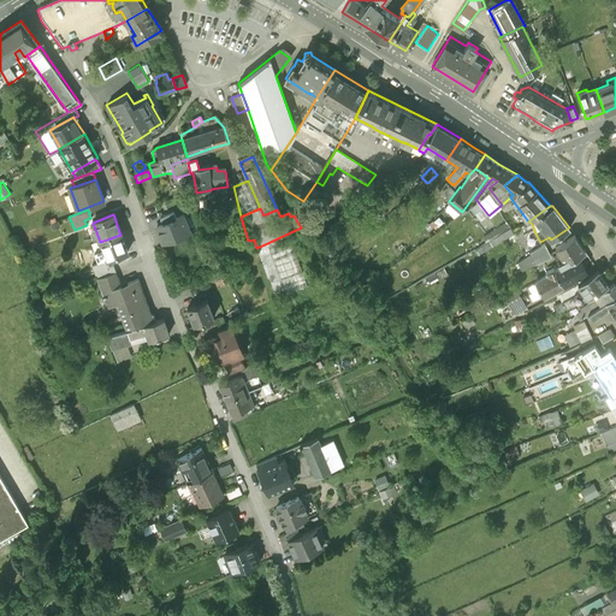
[(190,234),(183,217),(157,227),(164,244),(190,234)]
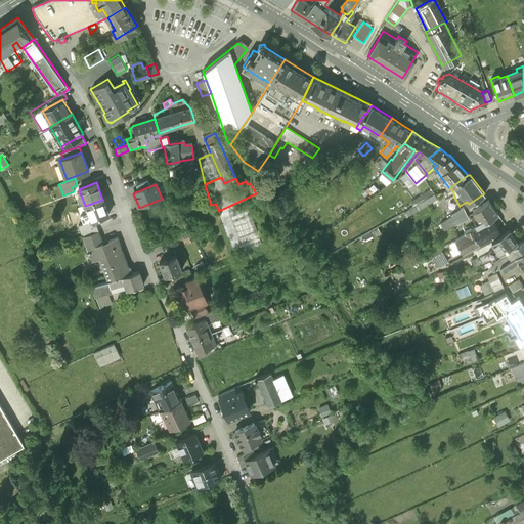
[(437,199),(434,193),(404,211),(408,216),(437,199)]
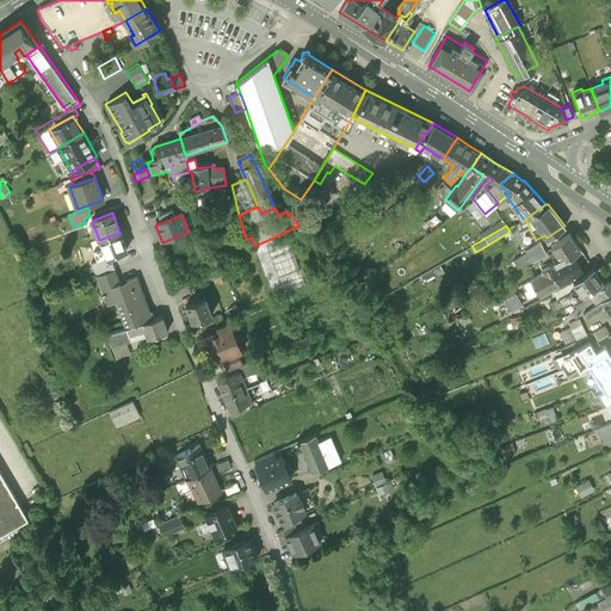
[(124,246),(119,233),(99,240),(106,259),(127,252),(125,246),(124,246)]
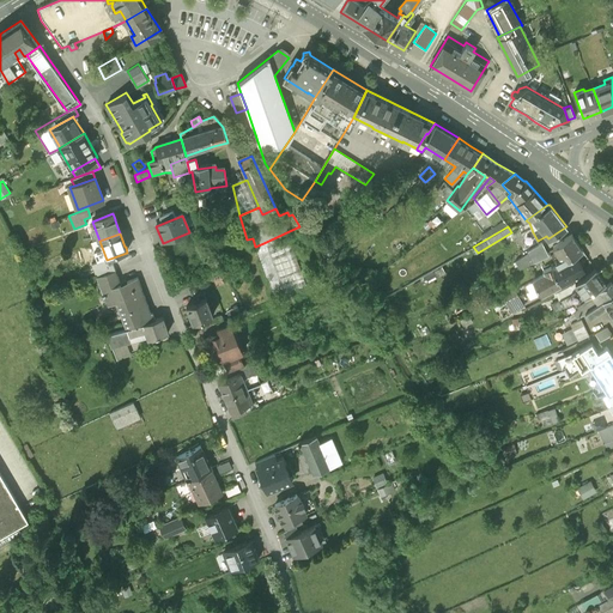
[(557,260),(559,263),(582,249),(571,234),(553,246),(560,258),(557,260)]
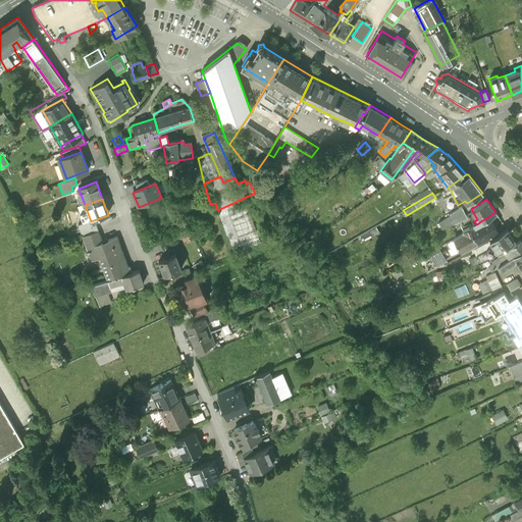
[(260,244),(246,203),(225,210),(224,207),(217,210),(231,254),(260,244)]
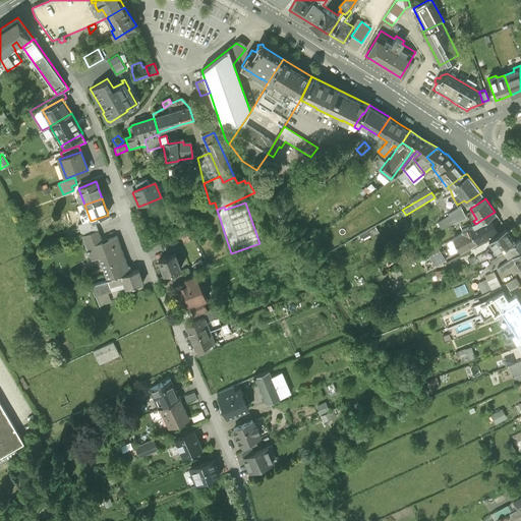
[(461,207),(449,215),(453,222),(454,224),(467,217),(461,207)]
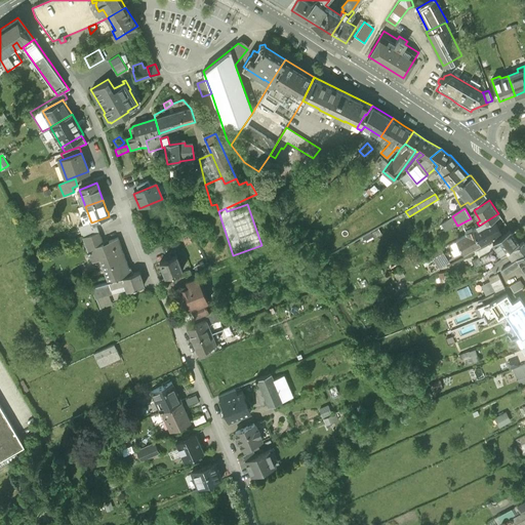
[(444,230),(456,224),(452,216),(441,224),(444,230)]
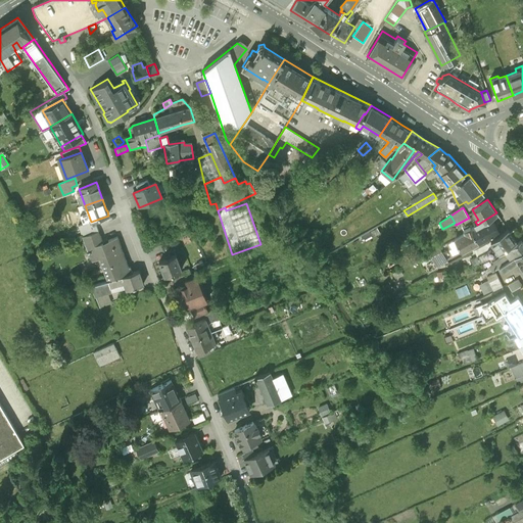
[(470,228),(470,229),(478,243),(498,231),(491,217),(477,225),(470,228)]
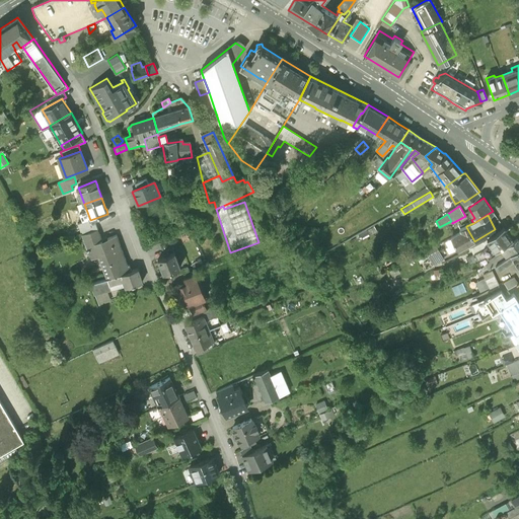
[(376,231),(373,226),(360,233),(363,239),(376,231)]
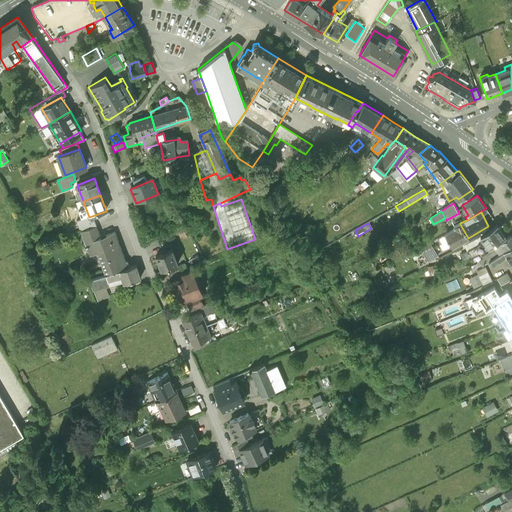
[(452,246),(468,238),(460,224),(453,227),(454,229),(445,234),(452,246)]
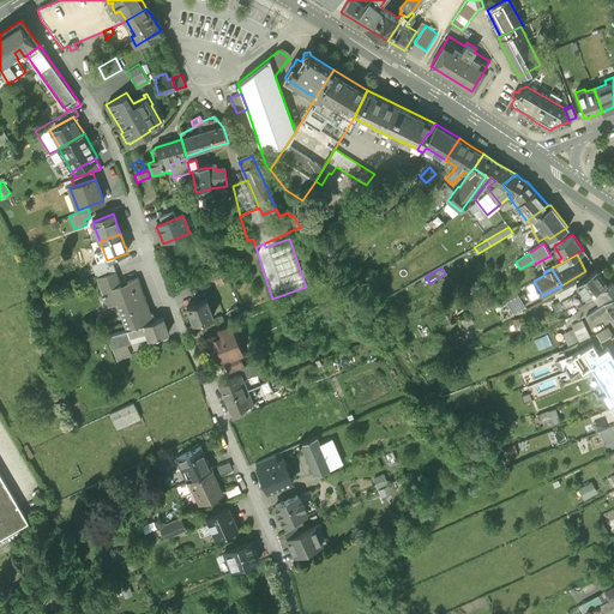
[(582,290),(577,293),(572,296),(577,302),(606,283),(595,269),(576,282),(582,290)]
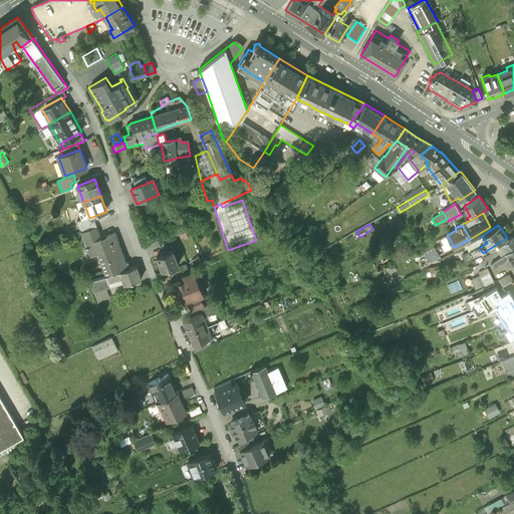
[(80,233),(83,239),(98,233),(96,228),(80,233)]
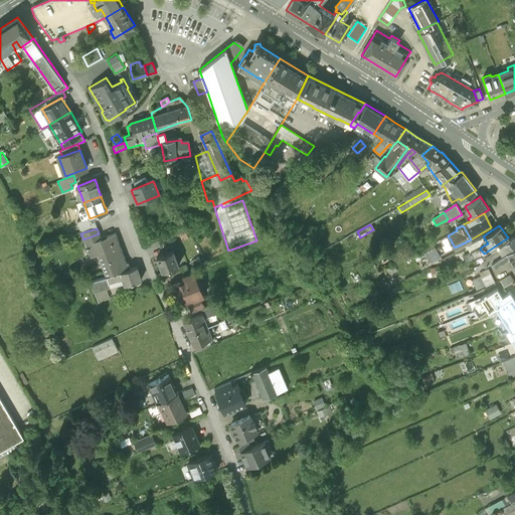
[(101,239),(99,233),(83,239),(90,255),(97,253),(106,278),(130,270),(128,264),(127,264),(116,234),(101,239)]
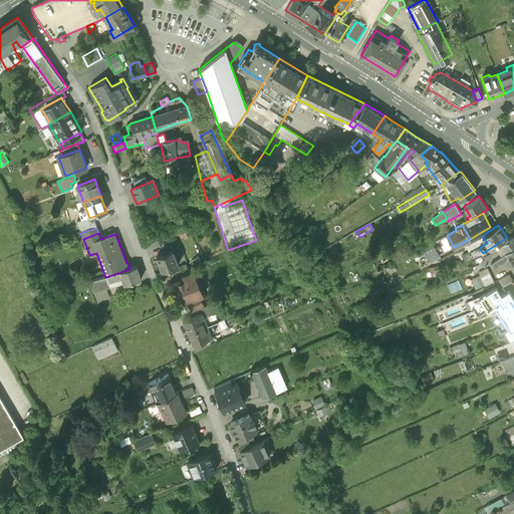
[(481,261),(483,265),(490,261),(513,245),(513,238),(512,236),(508,238),(507,237),(483,253),(486,258),(481,261)]
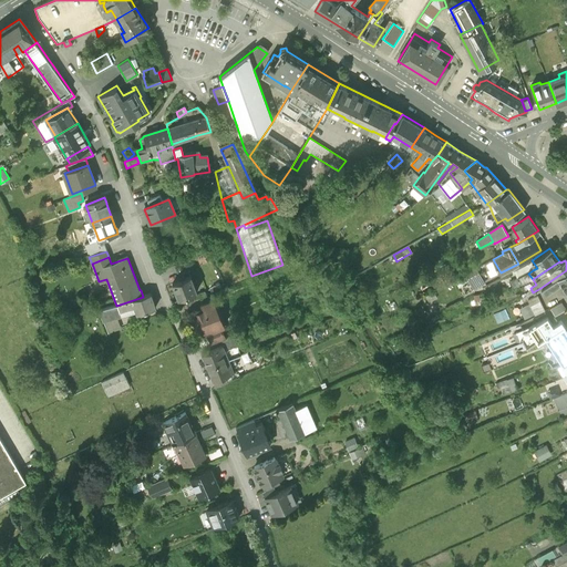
[(519,285),(533,279),(528,274),(533,270),(532,268),(517,277),(517,279),(519,285)]
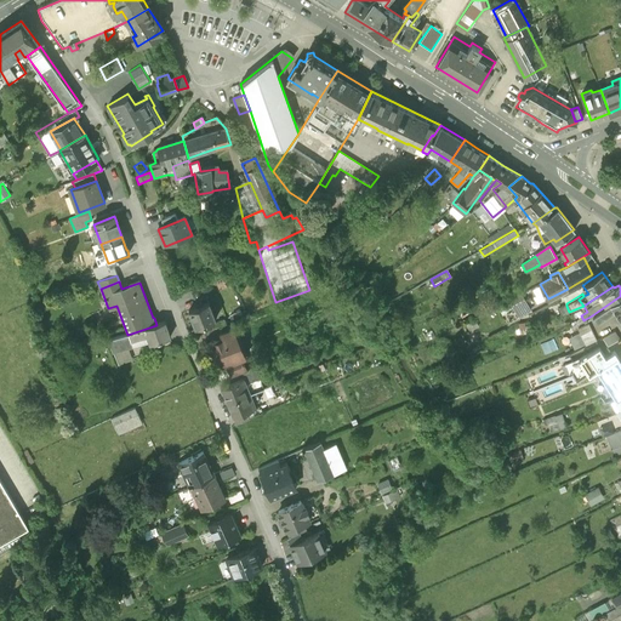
[(527,311),(517,296),(511,298),(520,314),(527,311)]
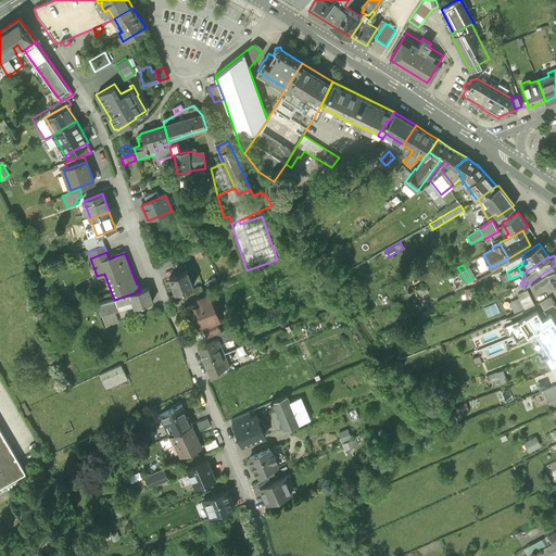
[(550,278),(555,287),(555,265),(530,282),(534,289),(550,278)]
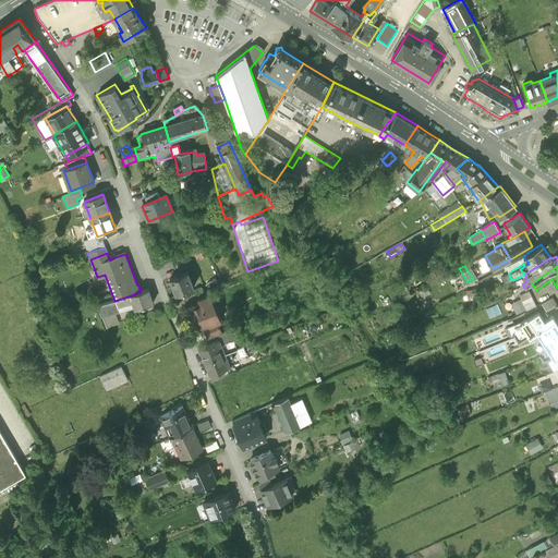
[(169,280),(176,296),(194,289),(187,274),(169,280)]
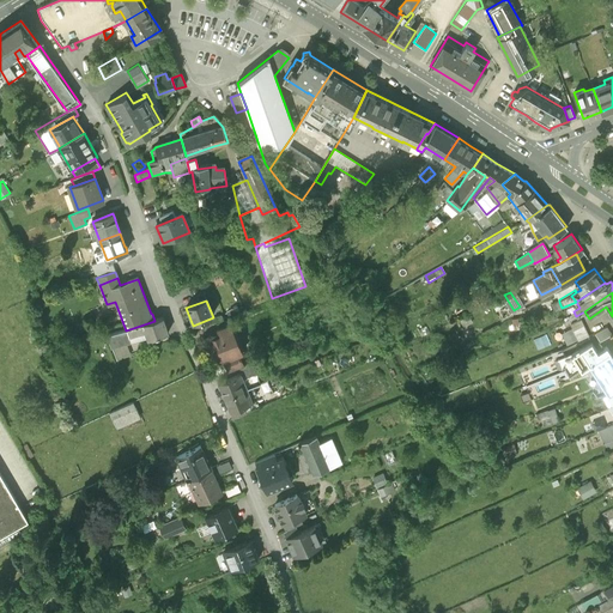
[(214,320),(217,326),(232,320),(231,319),(240,315),(237,309),(230,313),(230,314),(214,320)]
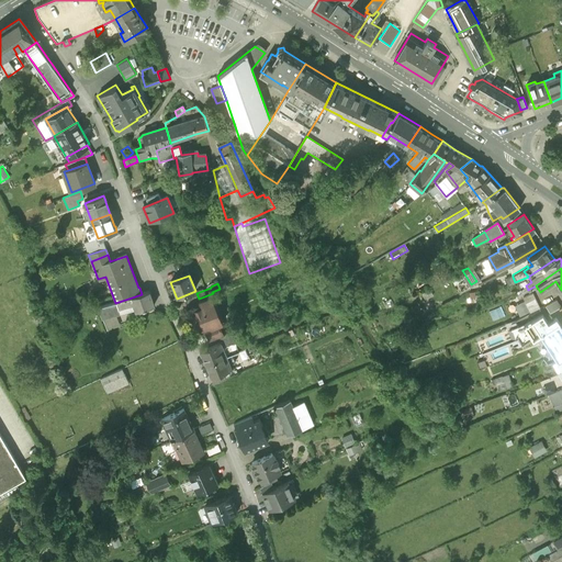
[(433,294),(429,288),(422,292),(425,299),(433,294)]
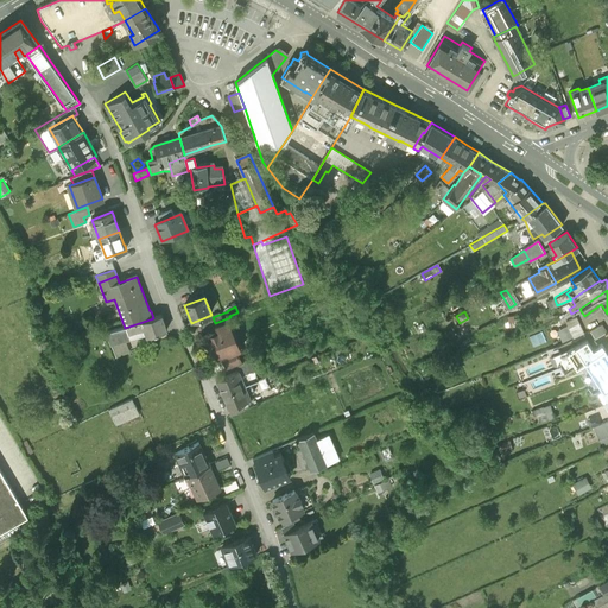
[(153,318),(125,328),(106,334),(109,344),(125,340),(145,334),(146,339),(166,331),(162,316),(153,318)]
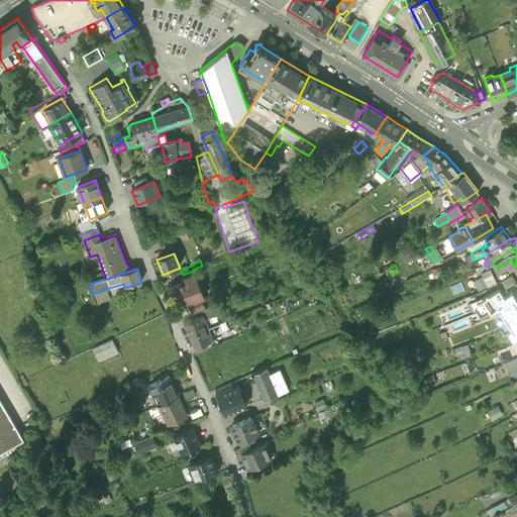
[(496,282),(490,269),(481,273),(487,287),(496,282)]
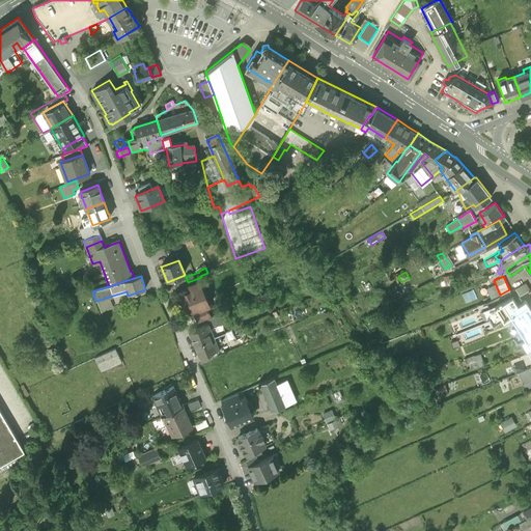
[(514,288),(519,295),(530,289),(525,282),(514,288)]
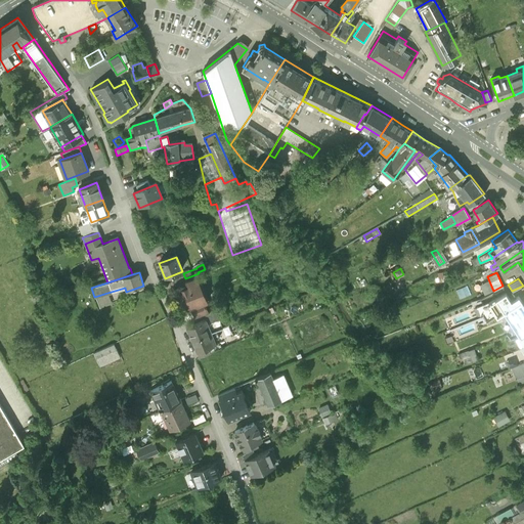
[(188,287),(176,293),(183,312),(192,308),(203,304),(198,290),(200,289),(195,280),(187,285),(188,287)]
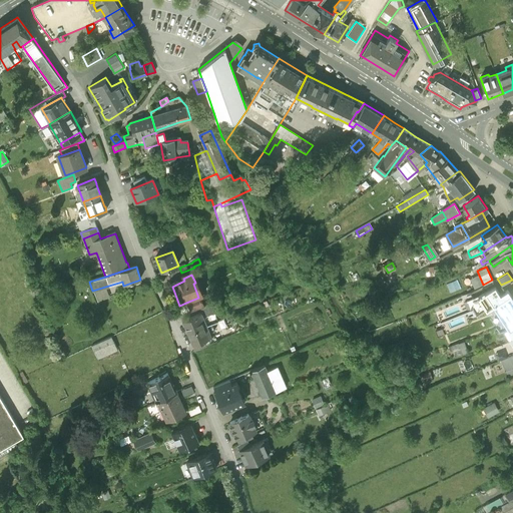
[(500,294),(495,286),(477,297),(467,301),(477,316),(493,306),(511,295),(507,290),(500,294)]
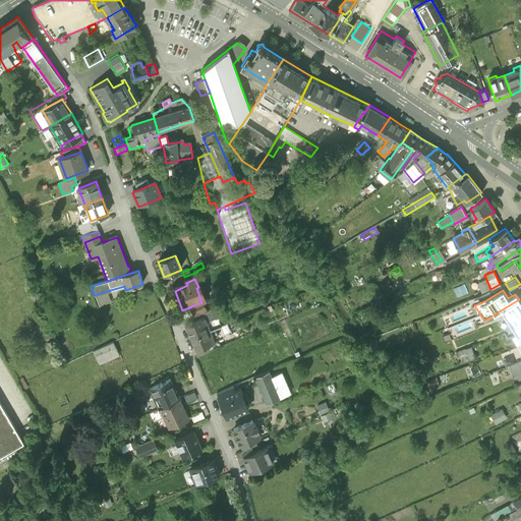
[(111,303),(107,291),(94,295),(99,308),(111,303)]
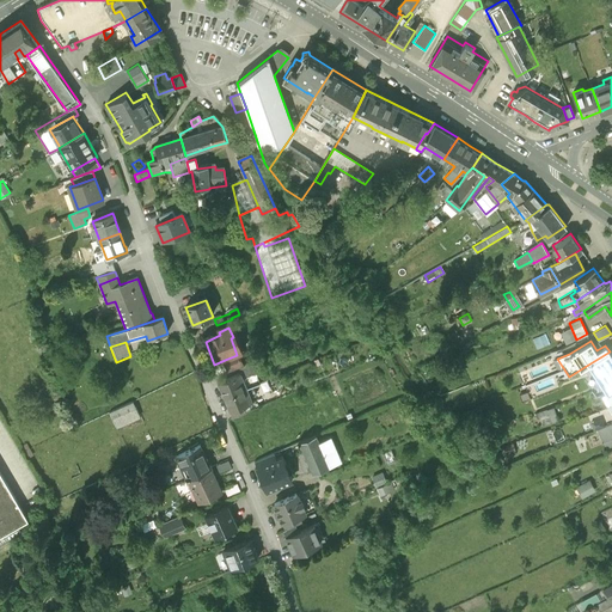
[(611,355),(610,352),(588,365),(606,392),(607,395),(611,391),(611,355)]
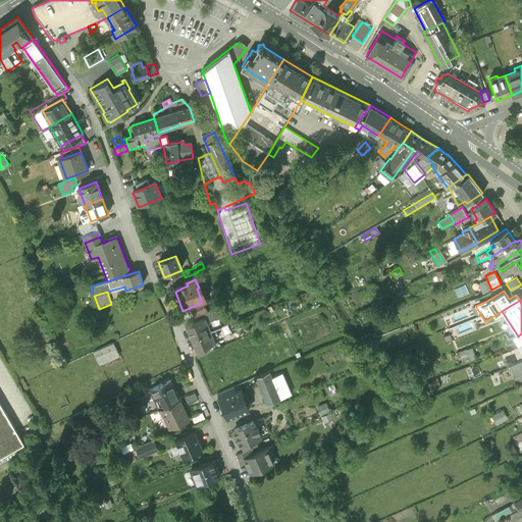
[(207,312),(202,303),(192,307),(195,317),(202,314),(207,312)]
